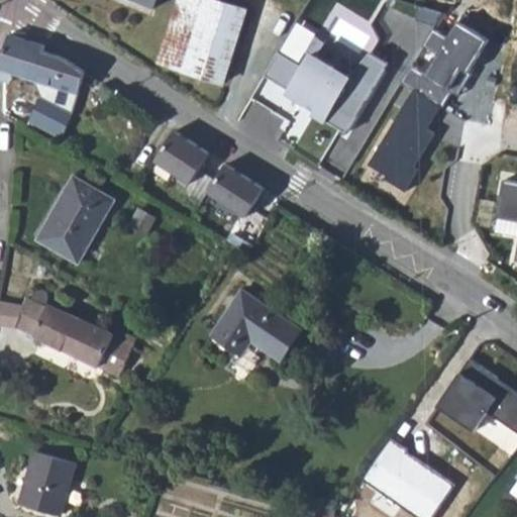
[(127,0),(157,12),(161,0),(127,0)]
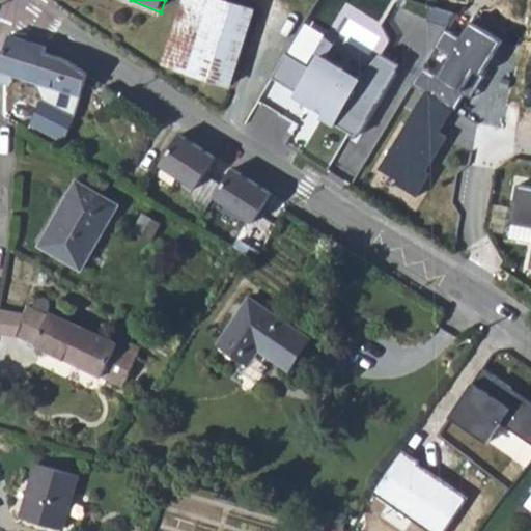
[(207,0),(185,0),(185,2),(162,64),(229,89),(254,17),(207,0)]
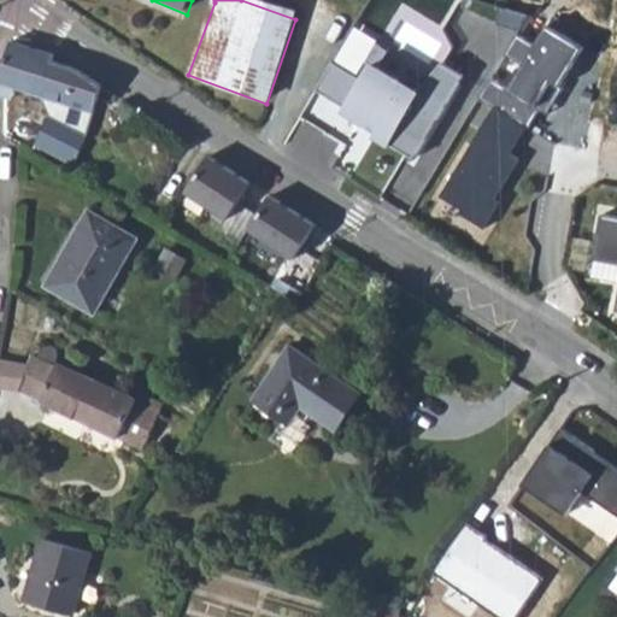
[(497,104),(529,123),(579,48),(544,28),(530,46),(517,36),(505,56),(519,68),(505,92),(491,83),(483,95),(497,104)]
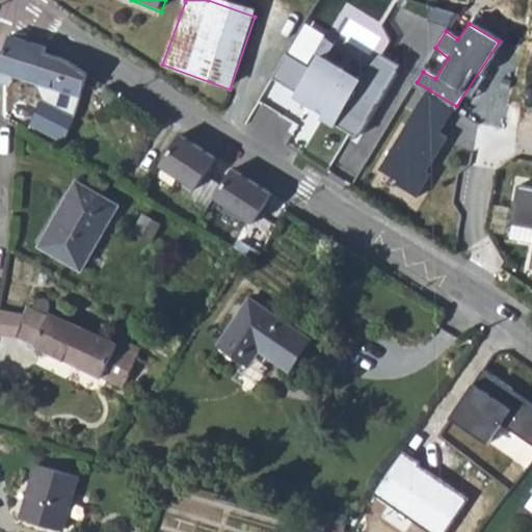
[(8,36),(0,67),(0,72),(36,84),(43,55),(45,49),(8,36)]
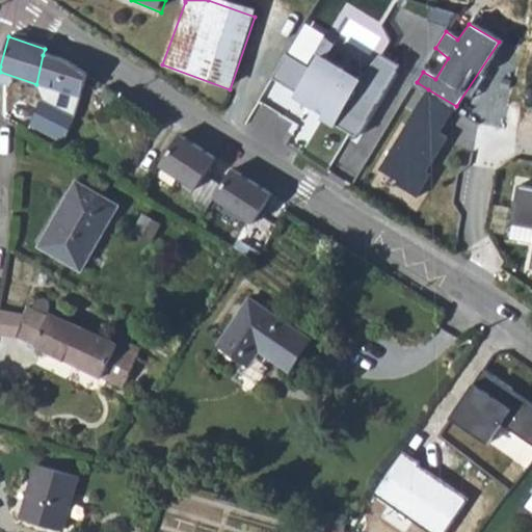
[(358,78),(319,53),(310,68),(286,54),(272,79),(295,91),(292,97),(335,124),(333,127),(351,138),(396,67),(376,54),(358,78)]
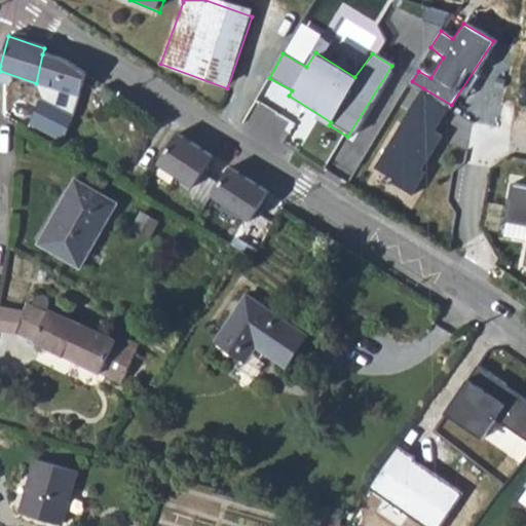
[(42,54),(36,83),(80,99),(86,76),(63,61),(42,54)]
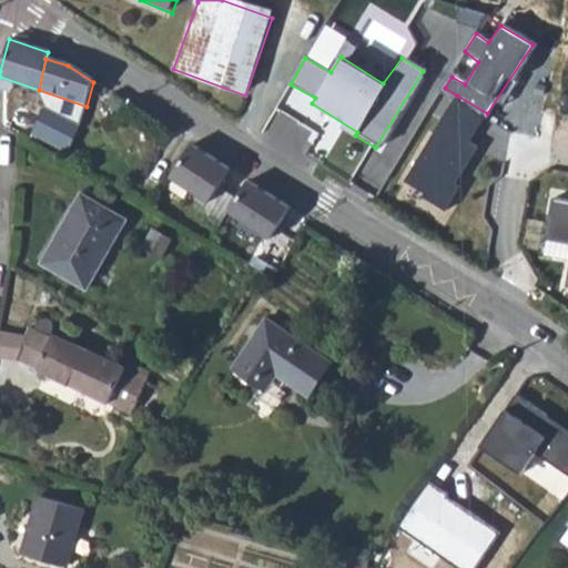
[(487,113),(457,95),(408,178),(428,190),(426,193),(448,206),(463,182),(458,180),(480,143),(472,139),(487,113)]
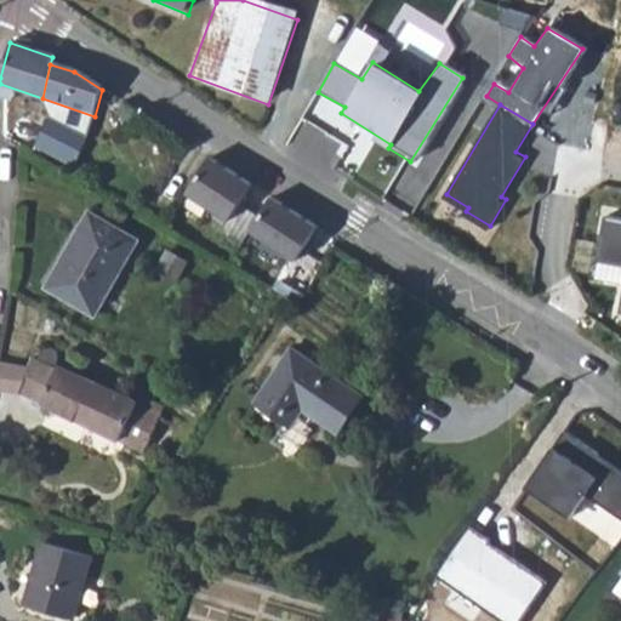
[(51,118),(36,144),(75,165),(83,154),(89,158),(92,151),(85,147),(90,137),(57,120),(51,118)]
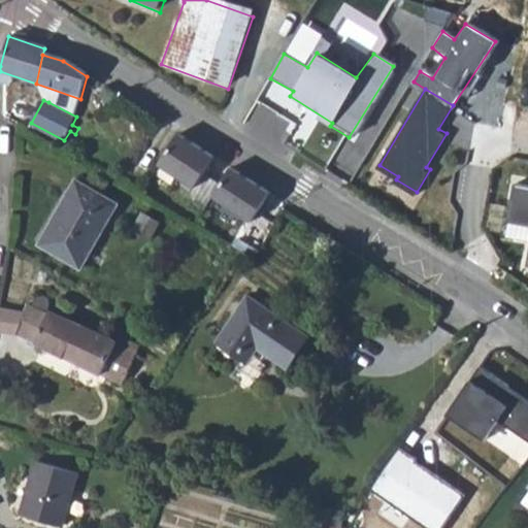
[(212,155),(176,133),(157,163),(193,187),(202,172),(212,155)]
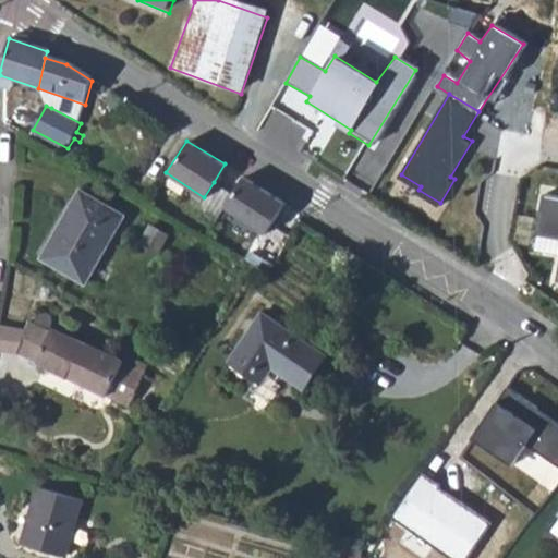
[(231,193),(222,206),(264,232),(283,201),(242,174),(231,193)]
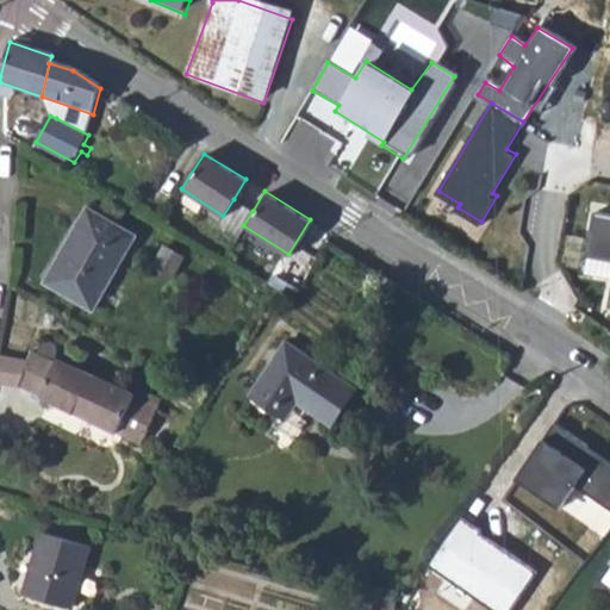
[(253,211),(234,199),(223,216),(219,222),(237,234),(243,225),(253,211)]
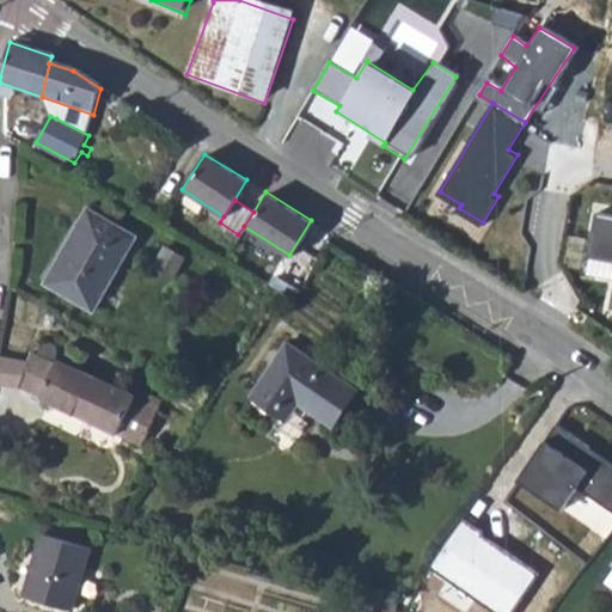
[(43,286),(93,313),(136,237),(87,208),(43,286)]
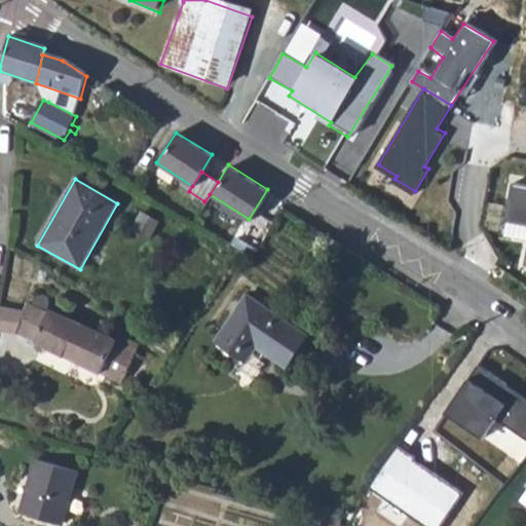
[(525,183),(517,181),(511,219),(525,221),(525,183)]
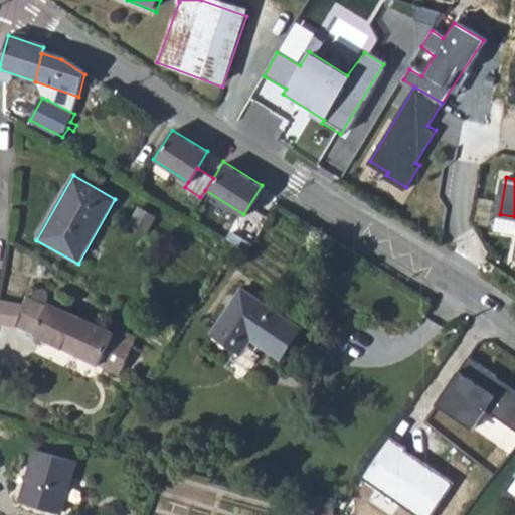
[(241,290),(210,335),(239,356),(249,342),(279,362),(301,331),(241,290)]
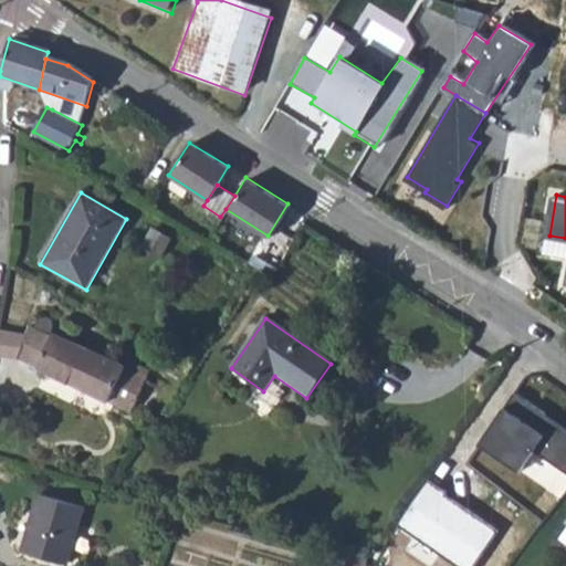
[(24,336),(18,357),(109,400),(133,411),(150,374),(54,335),(53,336),(49,334),(52,328),(51,324),(48,321),(41,320),(38,322),(34,324),(34,329),(28,327),(24,336)]
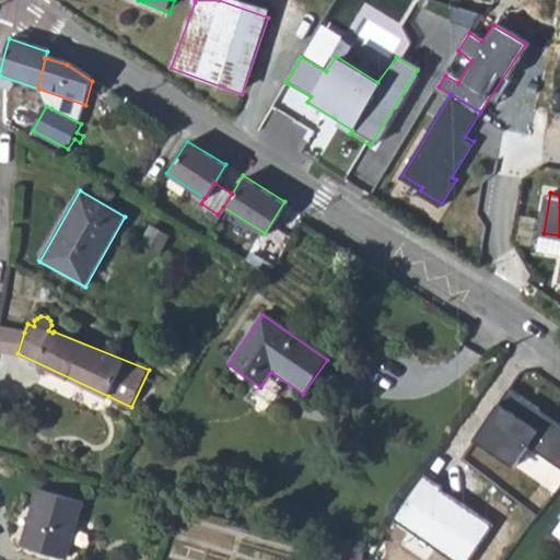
[(24,333),(0,327),(0,350),(18,353),(24,333)]
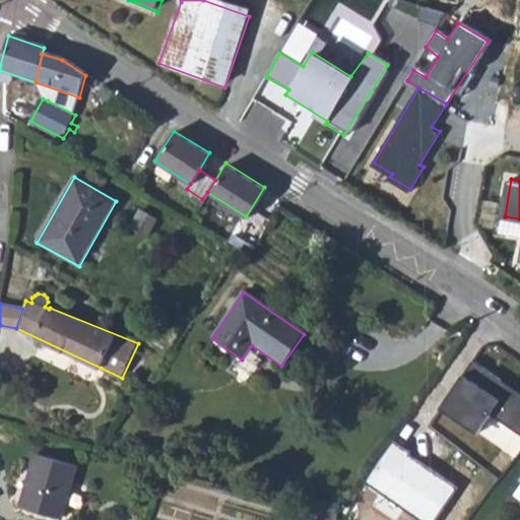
[(519,394),(473,363),(440,408),(478,434),(492,415),(519,433),(519,394)]
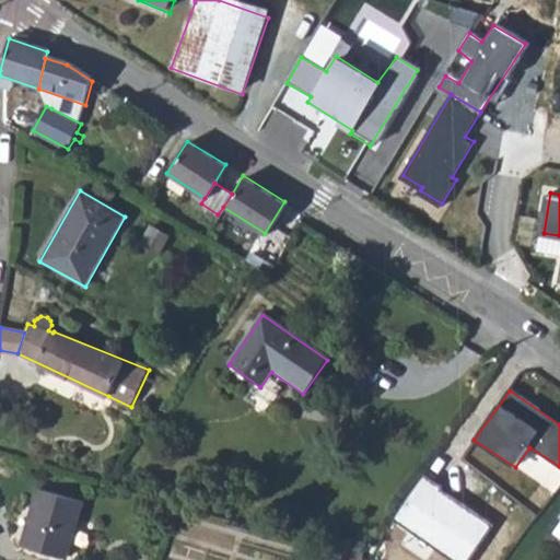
[(424,477),(393,522),(451,559),(467,559),(492,527),(424,477)]
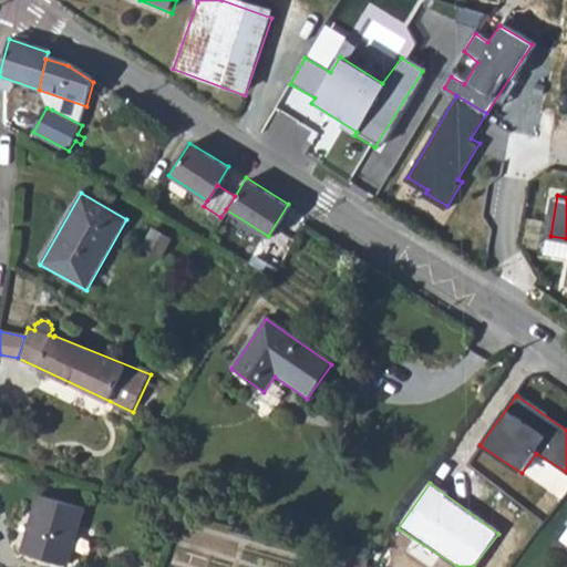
[(37,495),(20,553),(62,565),(79,507),(37,495)]
